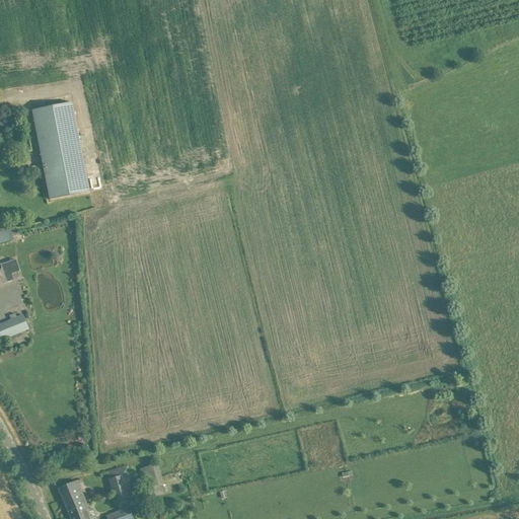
[(72,101),(32,109),(49,199),(89,192),(72,101)]
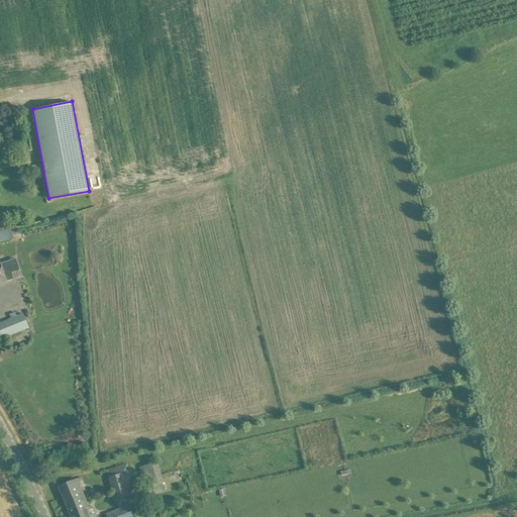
[(10,229),(0,231),(0,239),(12,237),(12,236),(10,229)]
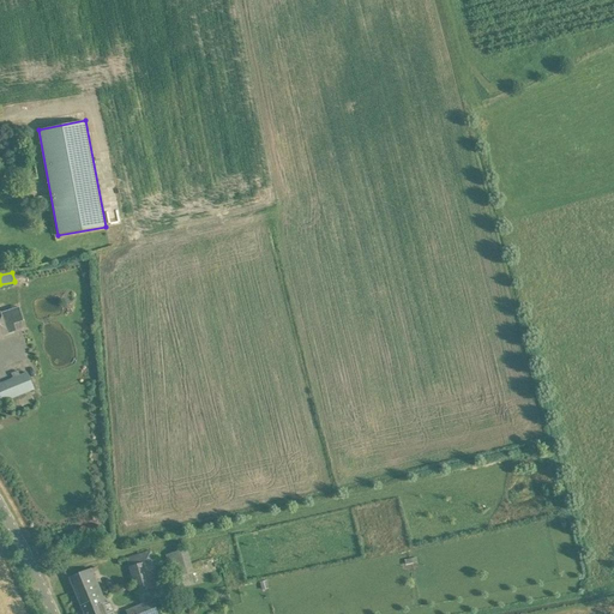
[(0,337),(7,336),(6,333),(17,331),(11,313),(10,309),(7,311),(1,312),(1,311),(0,311),(0,337)]
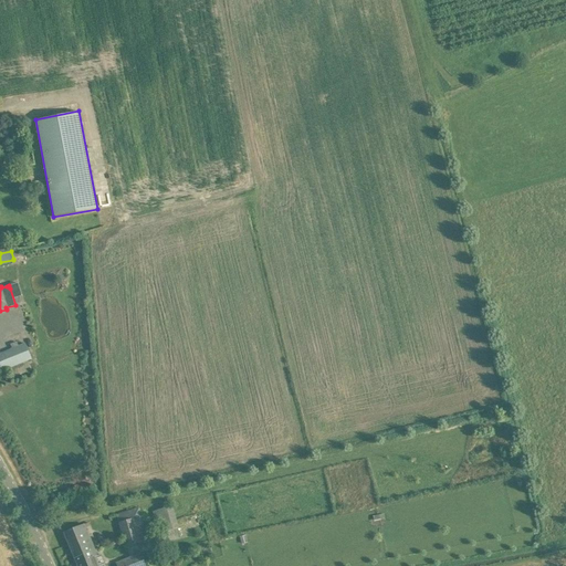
[(6,350),(0,353),(0,366),(1,370),(9,367),(27,360),(31,358),(24,343),(19,345),(12,348),(6,350)]
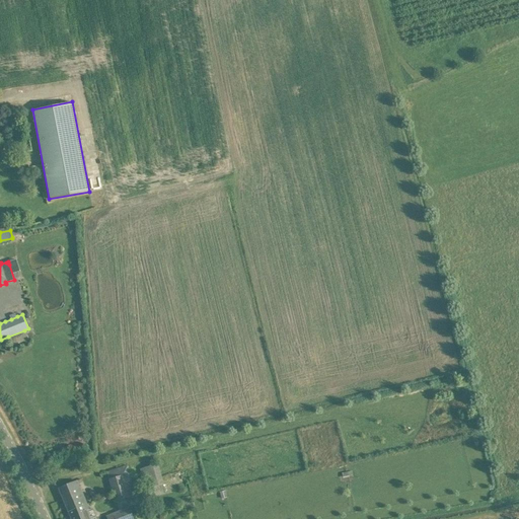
[(166,492),(158,464),(142,468),(150,496),(166,492)]
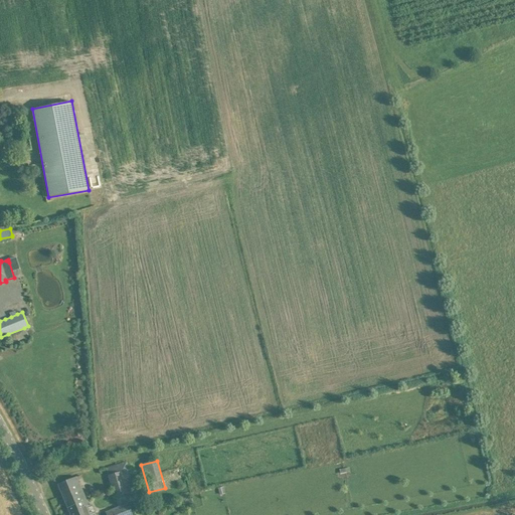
[(127,462),(106,469),(110,480),(113,490),(115,496),(135,490),(133,483),(127,462)]
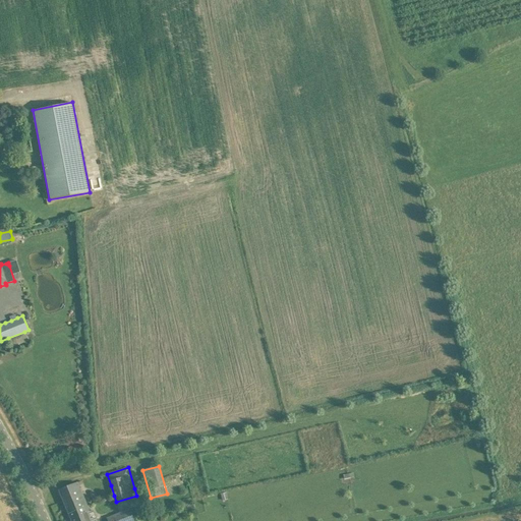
[(68,486),(59,489),(70,519),(75,517),(72,512),(87,506),(77,482),(68,486)]
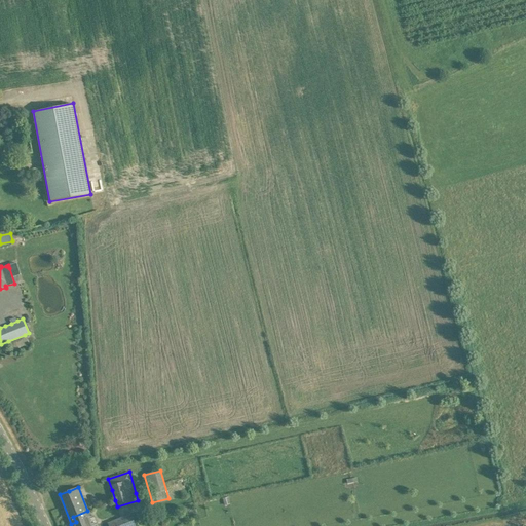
[(76,522),(71,524),(72,525),(99,525),(95,515),(90,517),(87,511),(73,517),(76,522)]
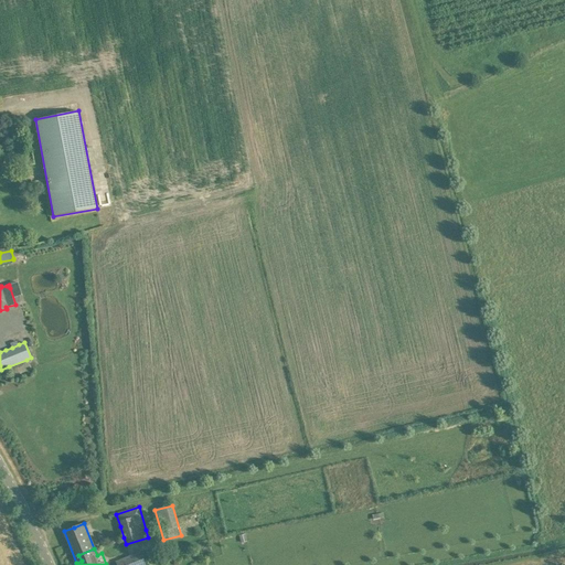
[(140,553),(116,562),(116,564),(145,564),(142,558),(140,553)]
